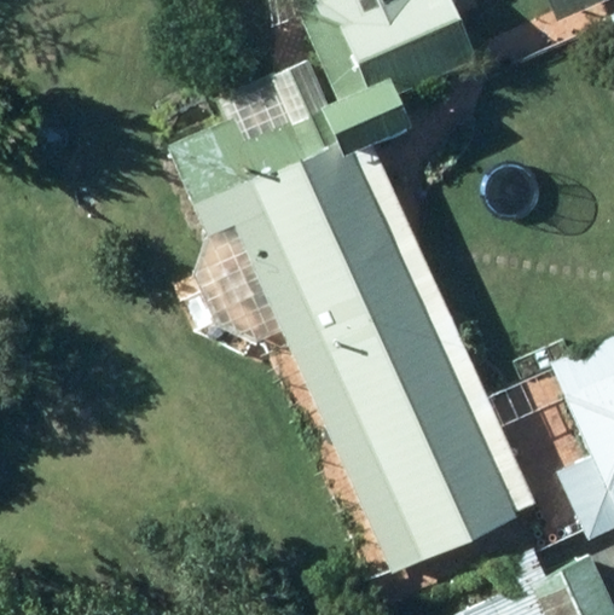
[(371,140),(409,123),(394,94),(478,57),(451,0),(319,0),(297,11),(337,99),(328,103),(307,57),(220,97),(231,120),(168,148),(210,242),(201,247),(208,264),(196,270),(222,328),(233,323),(241,337),(278,320),(392,574),(517,518),(516,512),(534,504),(371,140)]
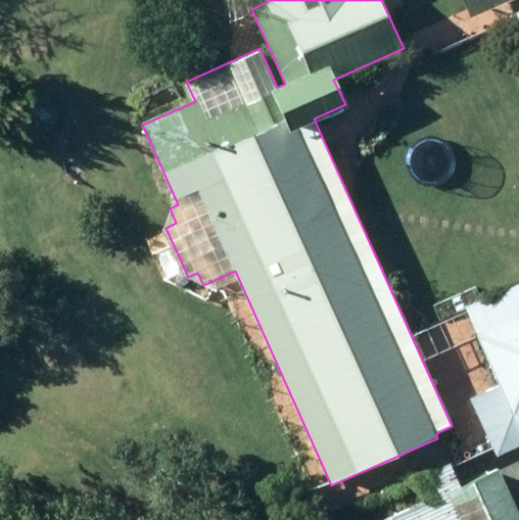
[(461,0),(470,19),(514,0),(461,0)]
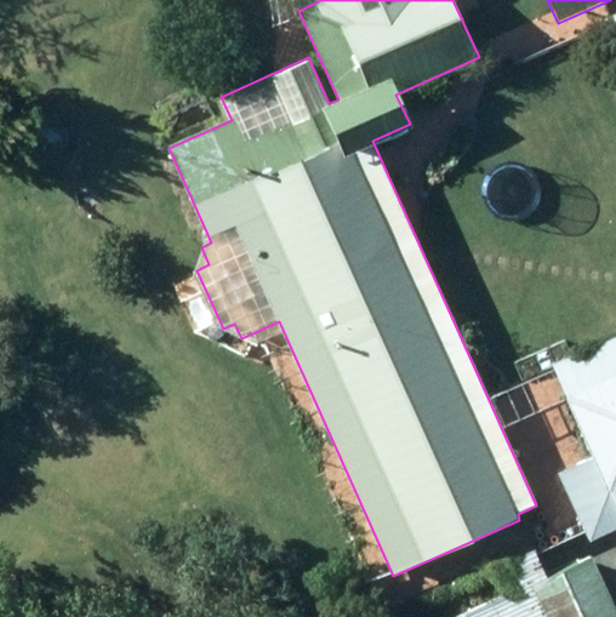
[(615,16),(603,23),(615,52),(615,333),(553,363),(615,501),(615,16)]
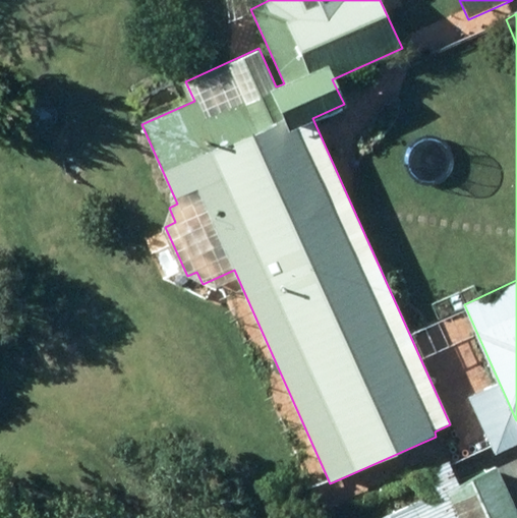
[(428,500),(388,517),(516,517),(516,510),(499,469),(459,486),(449,463),(418,476),(428,500)]
